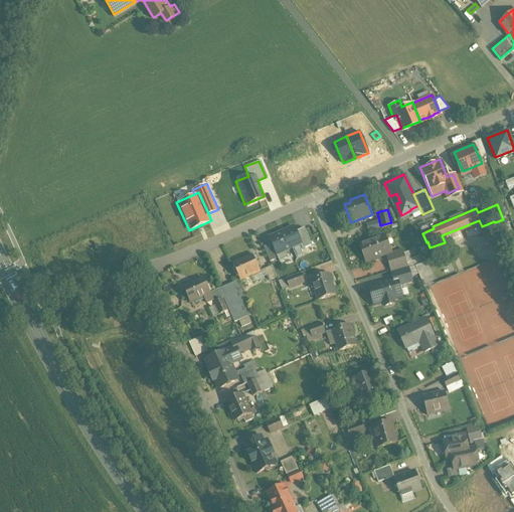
[(293,224),(285,228),(285,229),(269,236),(271,240),(277,252),(285,249),(292,246),(300,242),(301,242),(296,229),(293,224)]
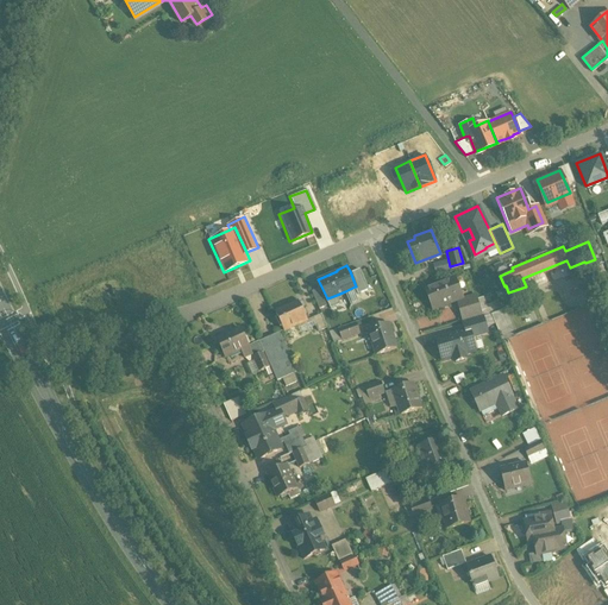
[(368,287),(358,266),(350,271),(356,287),(355,287),(357,291),(368,287)]
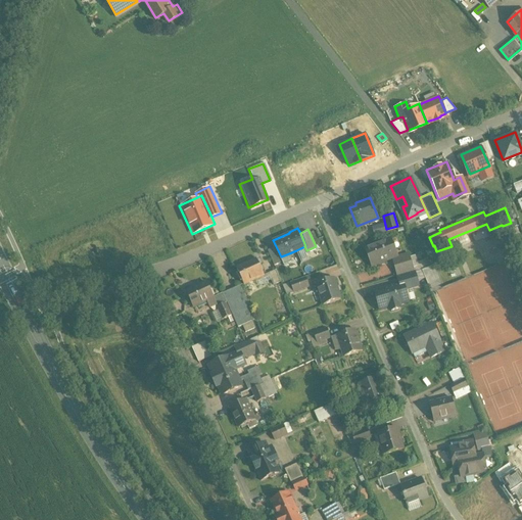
[(389,237),(365,246),(372,265),(392,256),(393,256),(396,254),(389,237)]
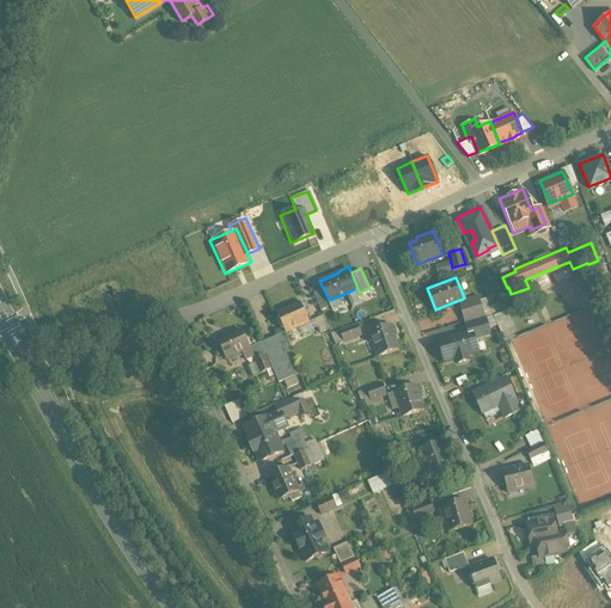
[(322,286),(312,290),(321,308),(329,304),(330,304),(329,300),(322,286)]
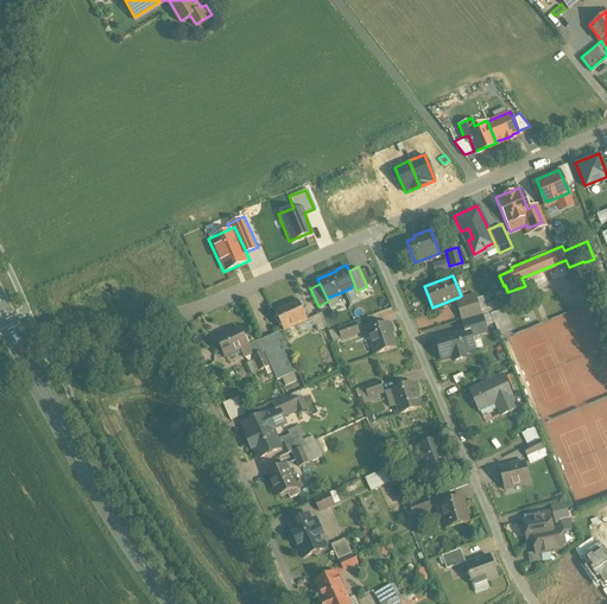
[(354,286),(345,291),(349,303),(359,298),(356,291),(354,286)]
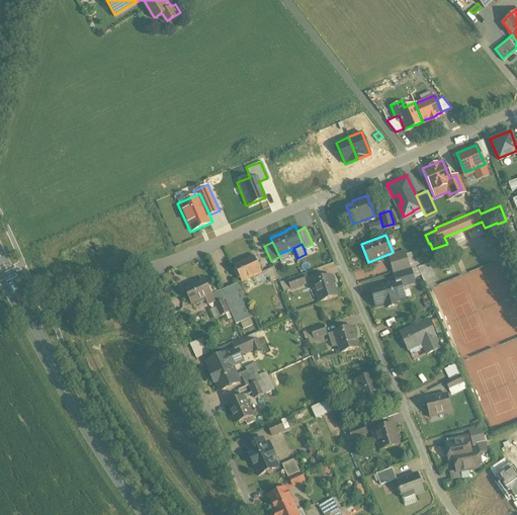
[(404,249),(393,252),(390,254),(392,262),(408,258),(404,249)]
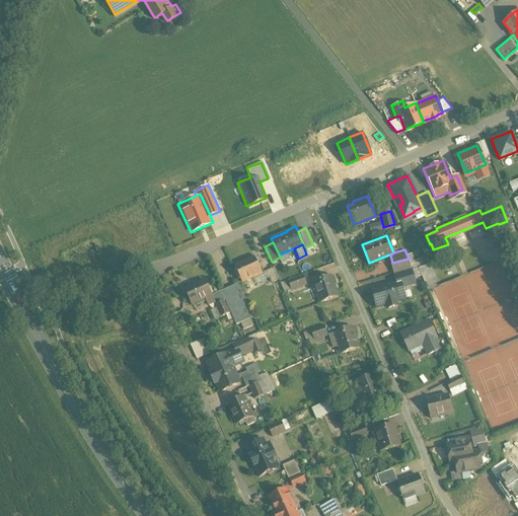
[(280,258),(279,258),(281,262),(289,258),(287,251),(279,254),(280,258)]
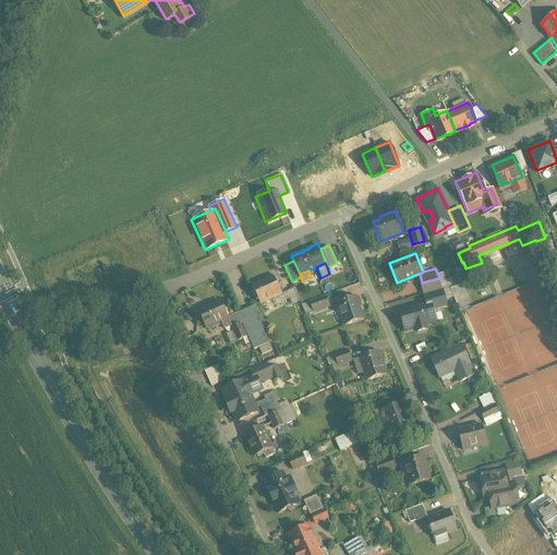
[(458,273),(446,277),(449,286),(463,280),(459,272),(458,272),(458,273)]
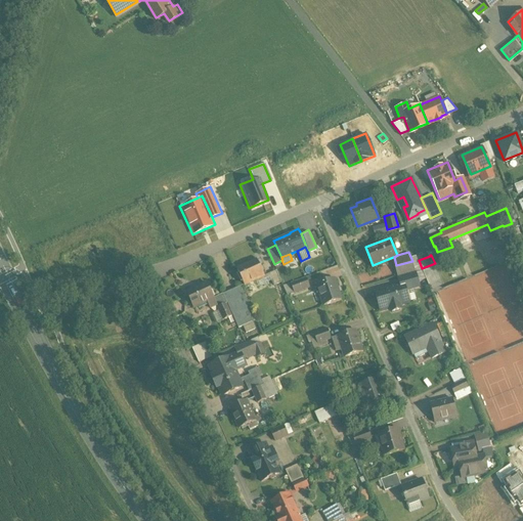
[(412,261),(396,265),(394,257),(393,257),(398,274),(415,269),(412,261)]
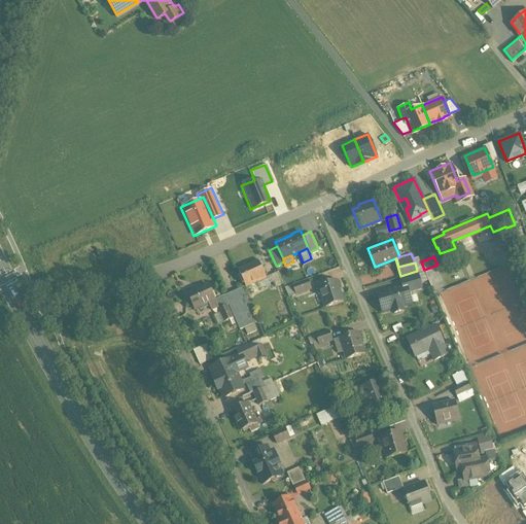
[(257,259),(238,269),(245,284),(265,276),(257,259)]
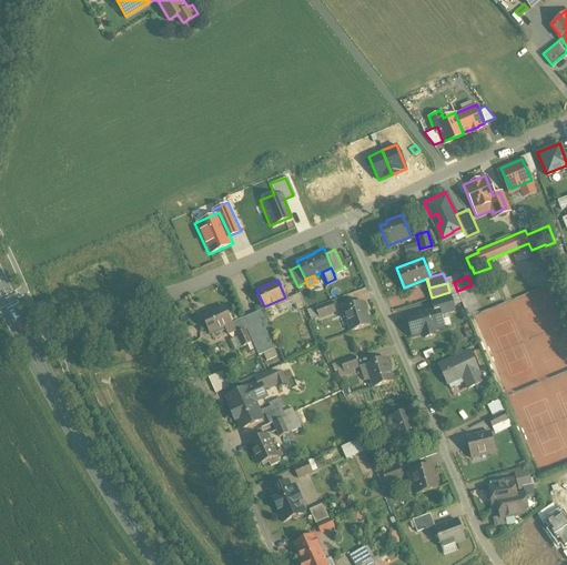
[(299,291),(291,294),(296,306),(304,303),(299,291)]
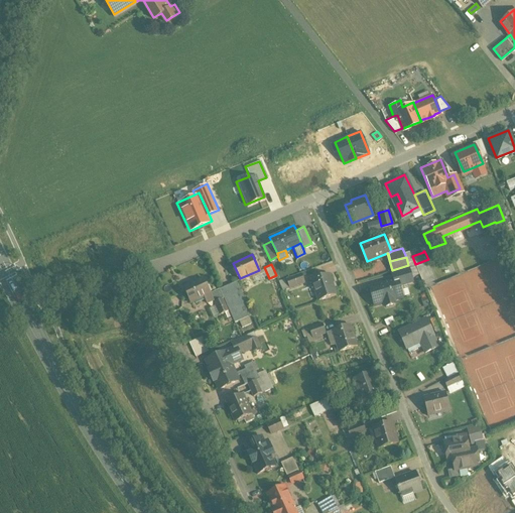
[(393,278),(369,285),(374,303),(384,301),(385,304),(394,302),(393,297),(402,295),(399,283),(412,279),(409,266),(391,271),(393,278)]
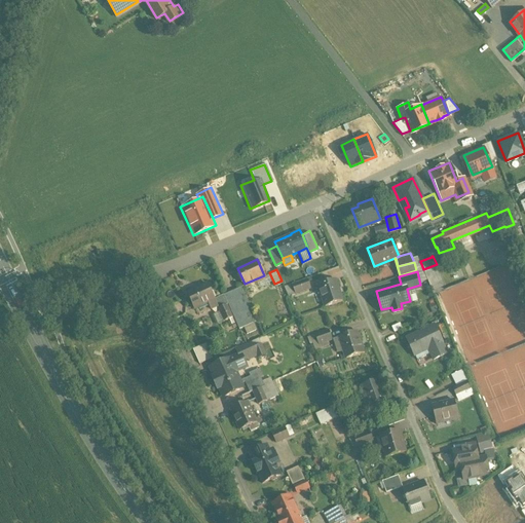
[(307,276),(292,283),(295,292),(310,286),(307,276)]
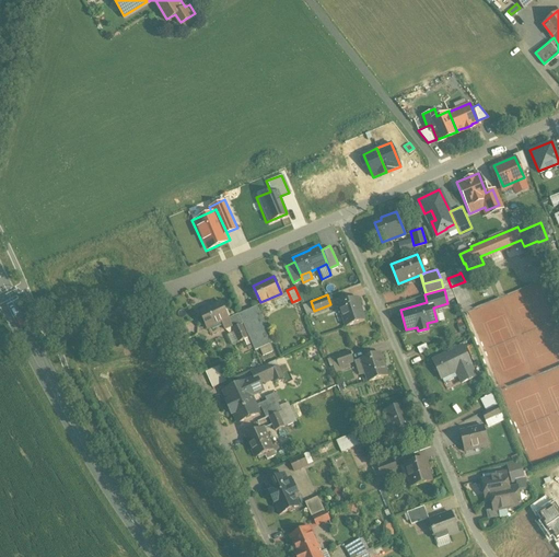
[(357,296),(338,301),(346,324),(364,318),(357,296)]
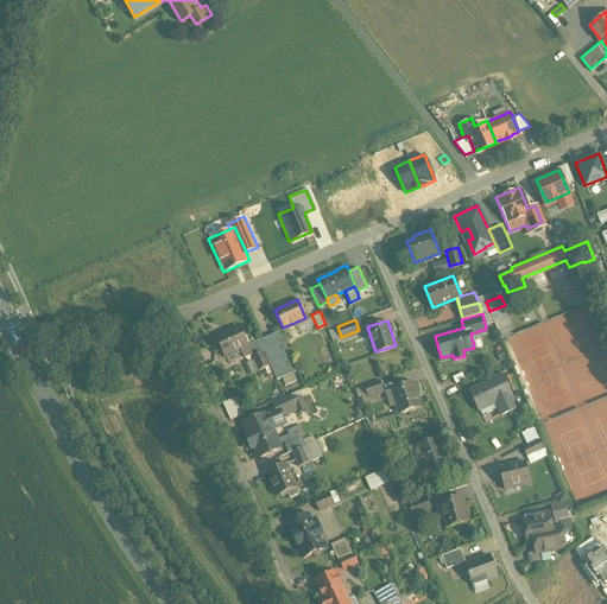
[(240,325),(215,337),(223,355),(248,344),(240,325)]
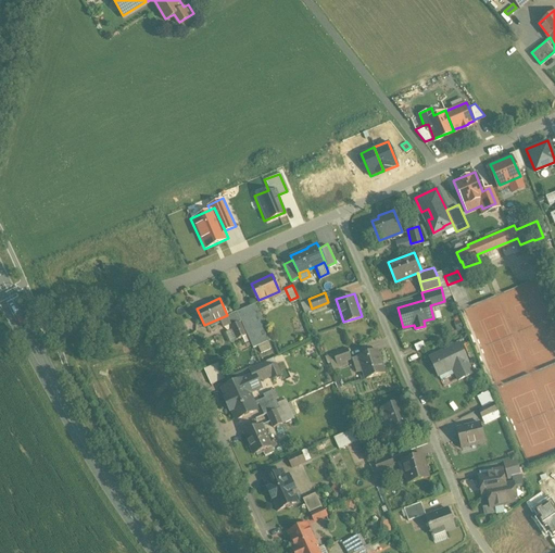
[(255,301),(236,310),(252,346),(272,337),(255,301)]
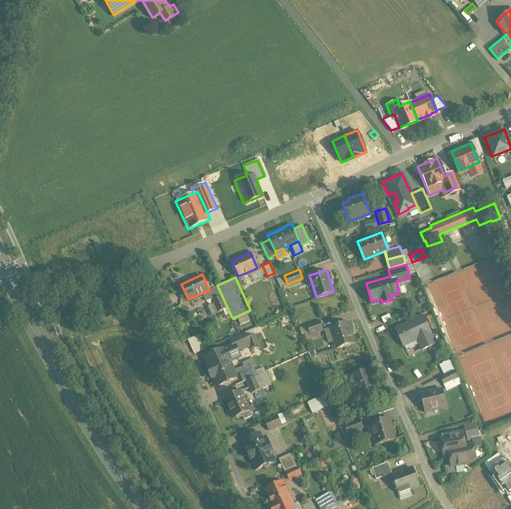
[(221,295),(212,299),(217,311),(226,306),(221,295)]
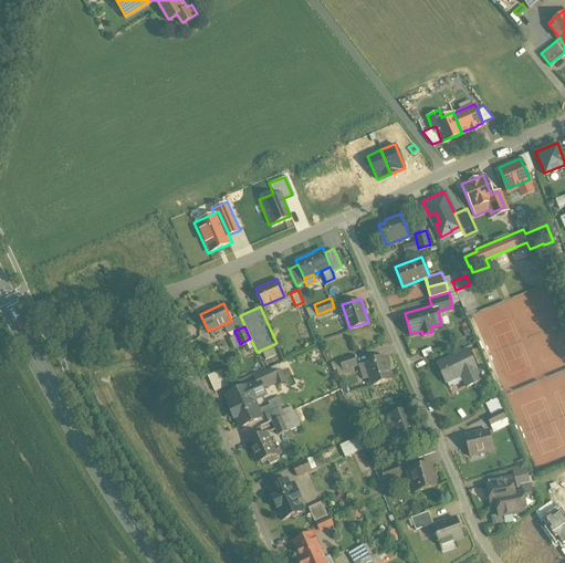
[(467,347),(437,362),(446,381),(447,381),(446,378),(461,371),(468,383),(466,384),(466,385),(480,378),(474,366),(475,366),(467,347)]
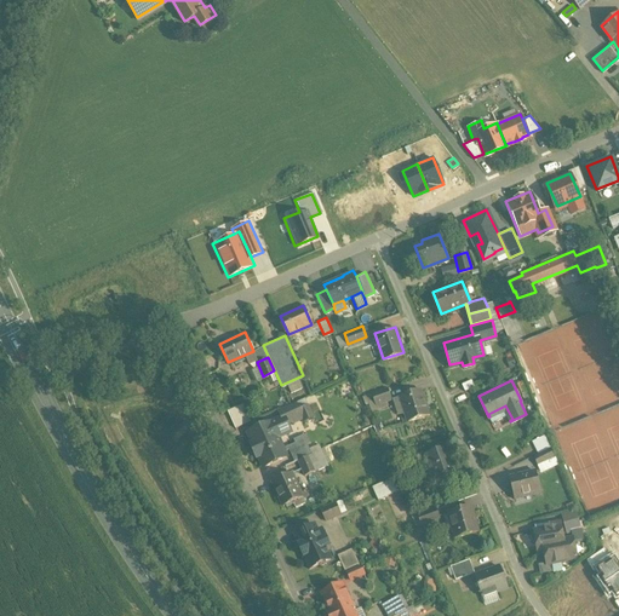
[(387,386),(371,392),(376,403),(391,397),(387,386)]
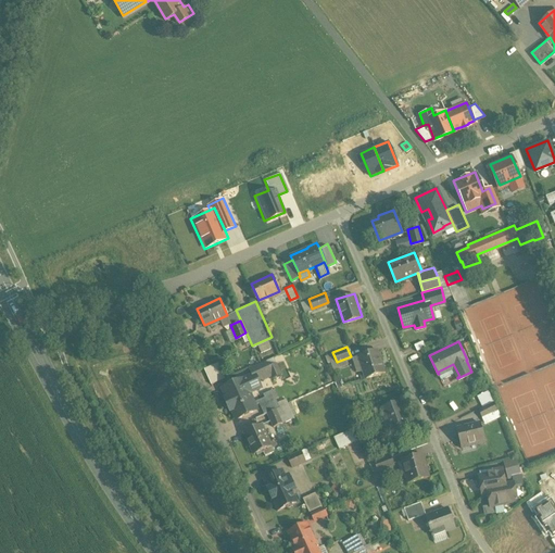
[(377,348),(357,354),(365,377),(385,371),(377,348)]
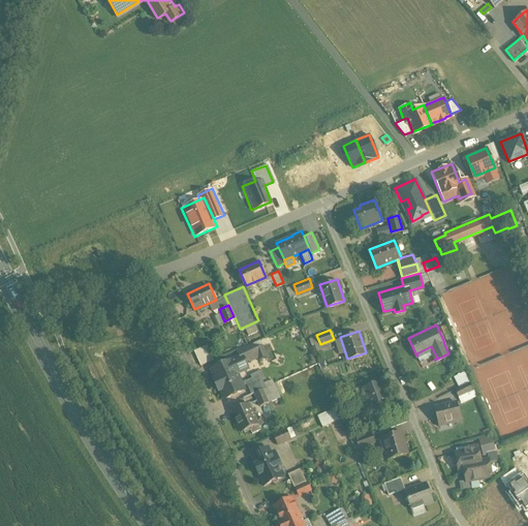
[(252,342),(247,344),(237,348),(240,354),(242,354),(245,362),(250,360),(249,360),(257,356),(258,356),(266,352),(262,345),(262,344),(255,347),(252,342)]
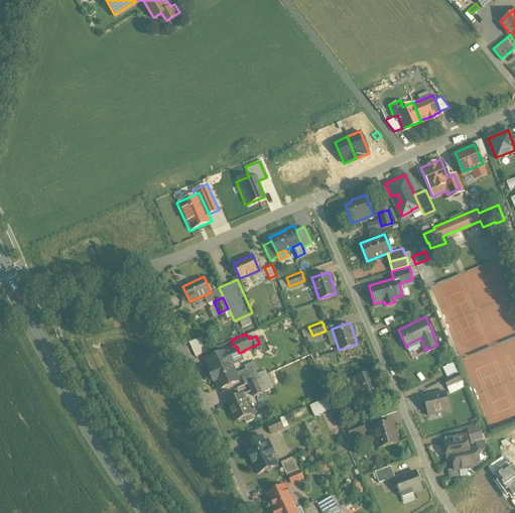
[(202,335),(188,341),(196,355),(208,350),(202,335)]
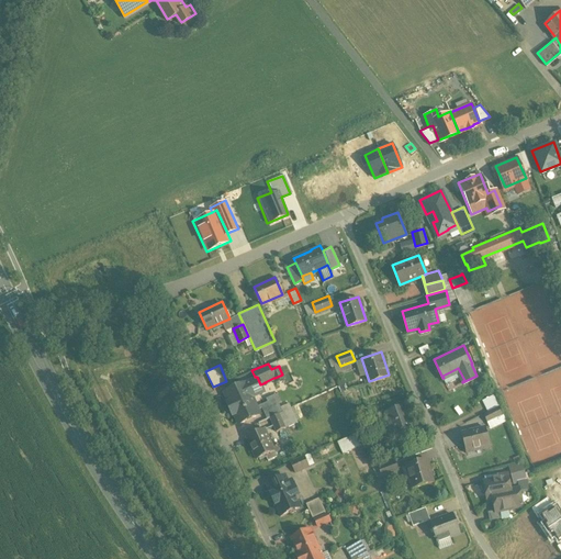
[(255,377),(225,391),(229,401),(226,402),(232,414),(235,412),(239,422),(259,413),(251,395),(264,390),(260,384),(257,377),(255,377)]
